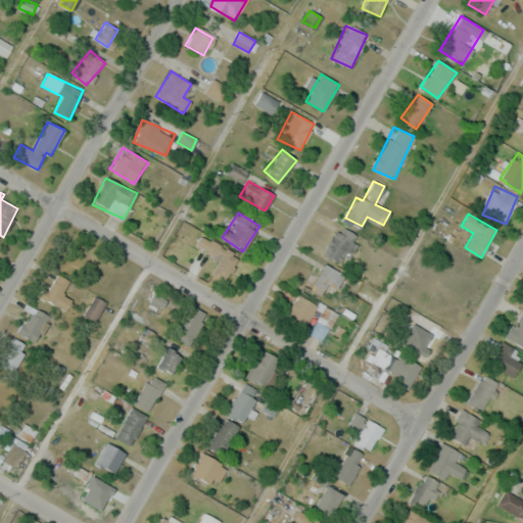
[(358,237),(341,225),(320,252),(337,265),(358,237)]
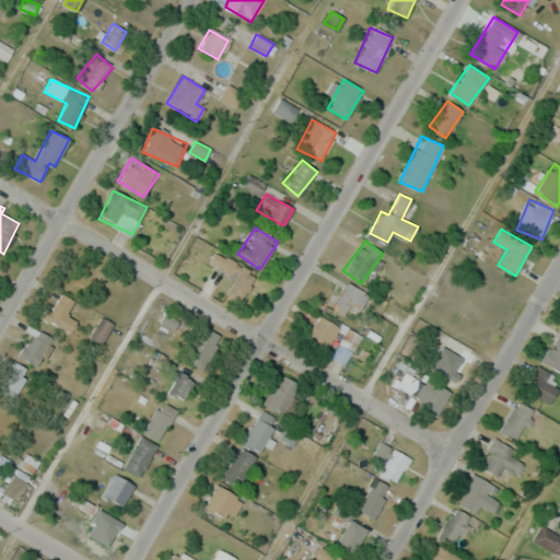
[(256,279),(218,249),(209,260),(234,280),(225,292),(238,302),(256,279)]
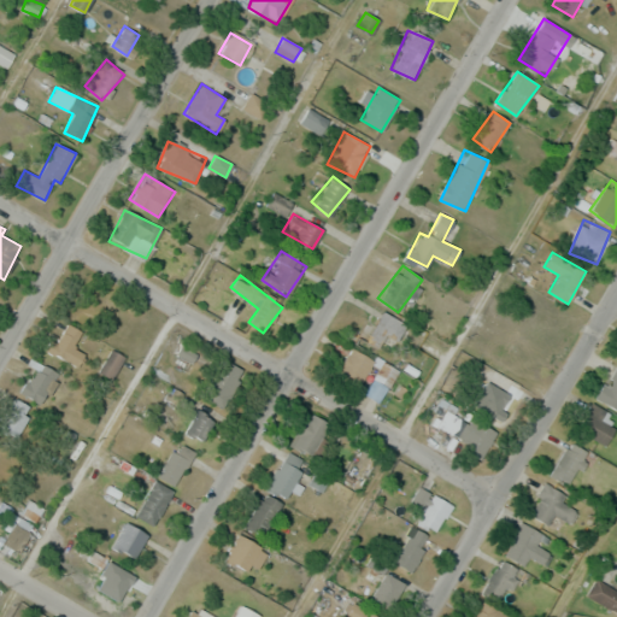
[(383,338),(399,342),(406,322),(369,309),(358,340),(380,348),(383,338)]
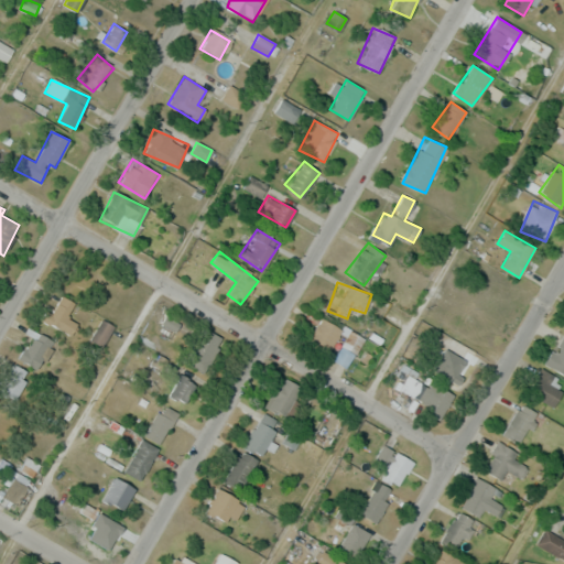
[(78,323),(66,317),(74,303),(54,292),(40,320),(71,336),(78,323)]
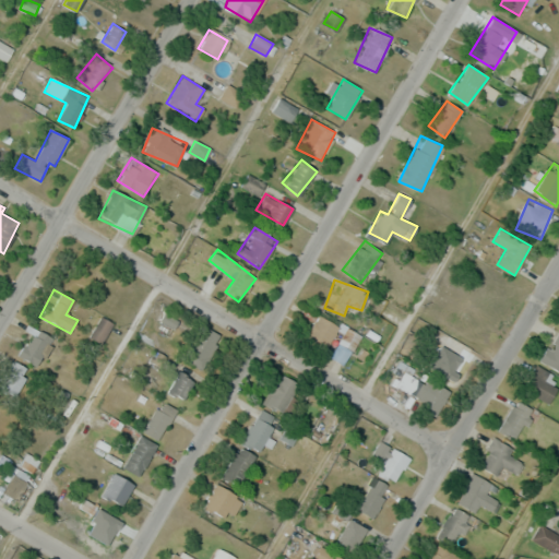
[(155,329),(169,336),(178,321),(165,313),(155,329)]
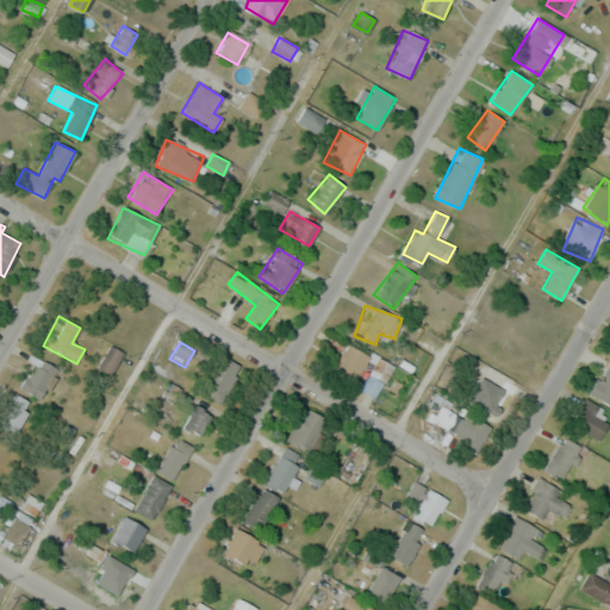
[(369,356),(347,344),(332,372),(354,384),(369,356)]
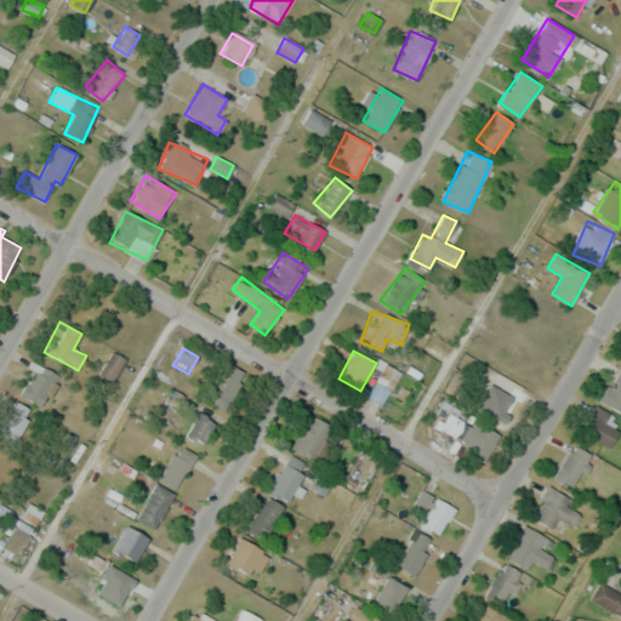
[(245,372),(226,362),(204,399),(222,410),(245,372)]
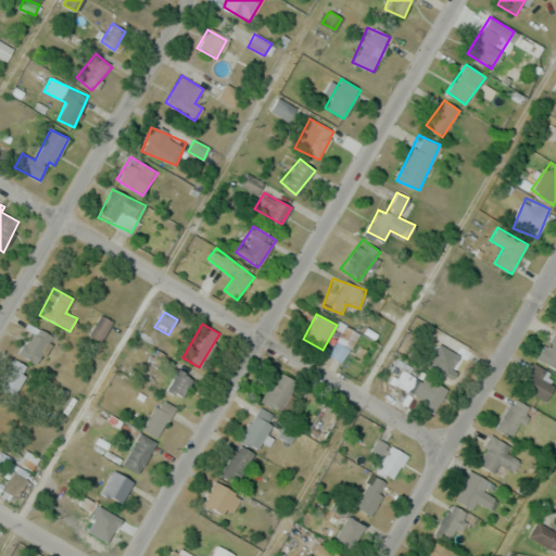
[(53,338),(36,326),(19,353),(36,364),(53,338)]
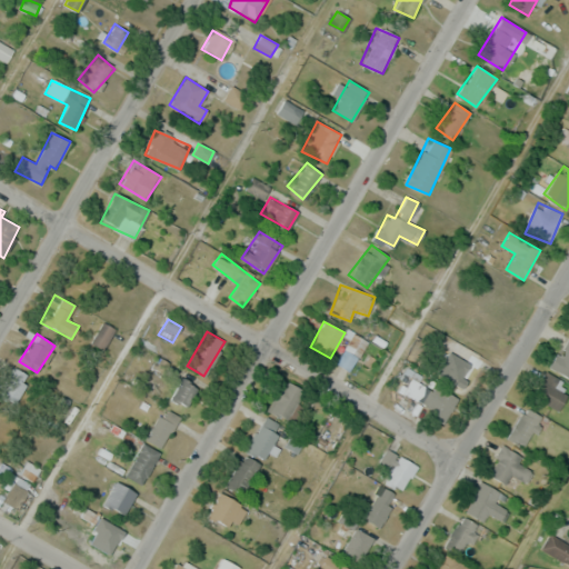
[(343,349),(358,357),(367,341),(352,333),(343,349)]
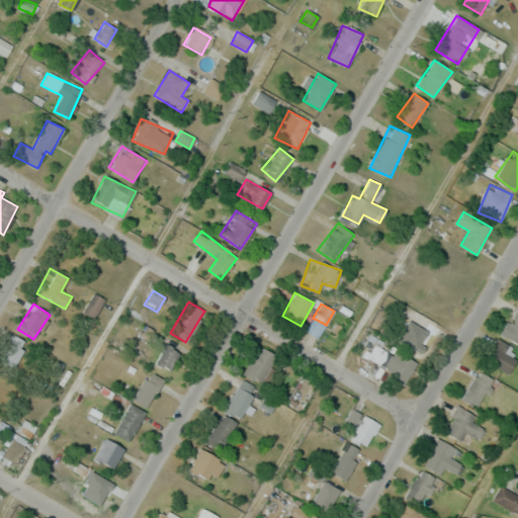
[(517,304),(517,305),(500,333),(517,344),(517,304)]
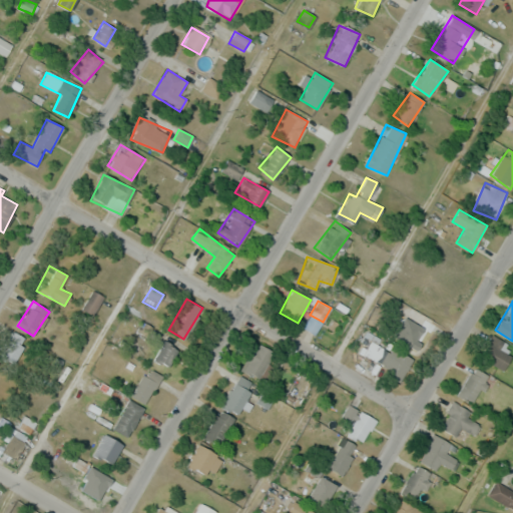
[(398,340),(415,351),(433,323),(417,312),(398,340)]
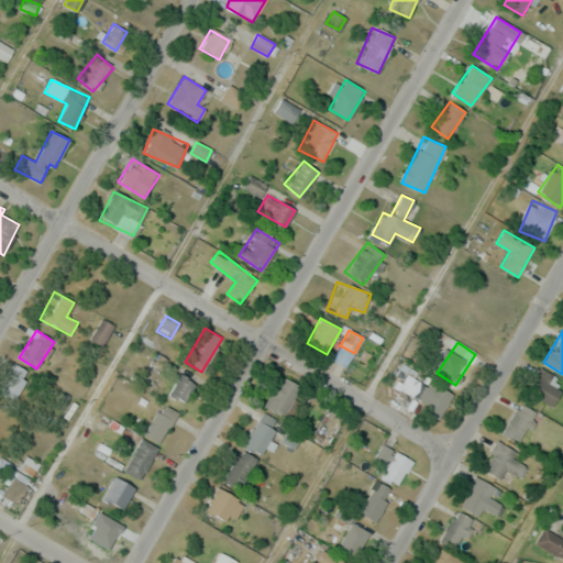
[(151,363),(162,370),(166,359),(156,353),(151,363)]
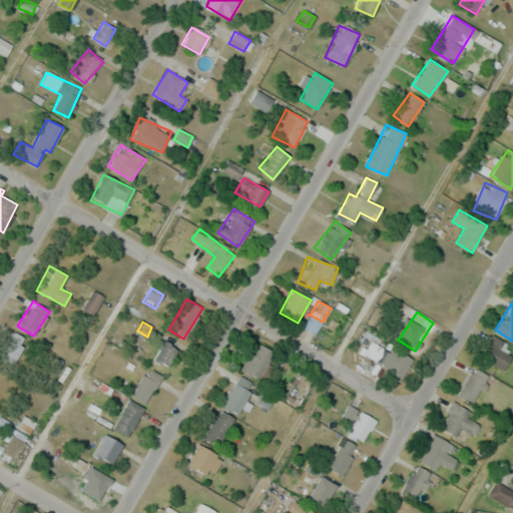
[(27,340),(11,331),(0,349),(0,356),(13,364),(27,340)]
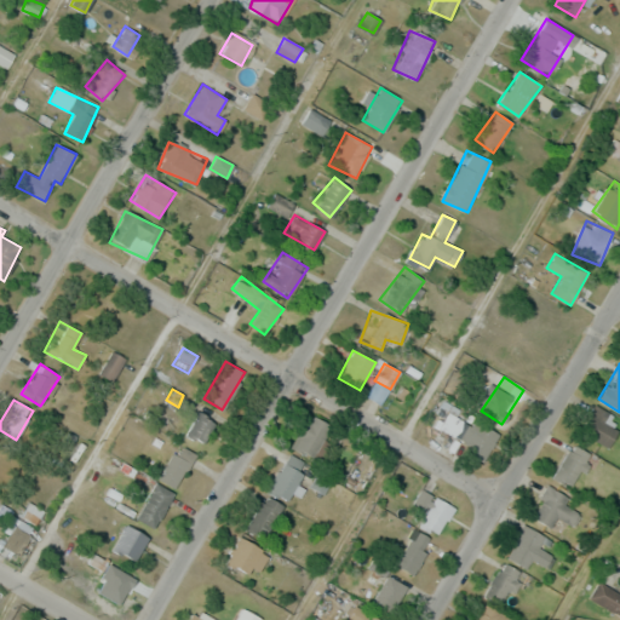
[(610,415),(596,406),(579,429),(606,448),(619,431),(606,423),(610,415)]
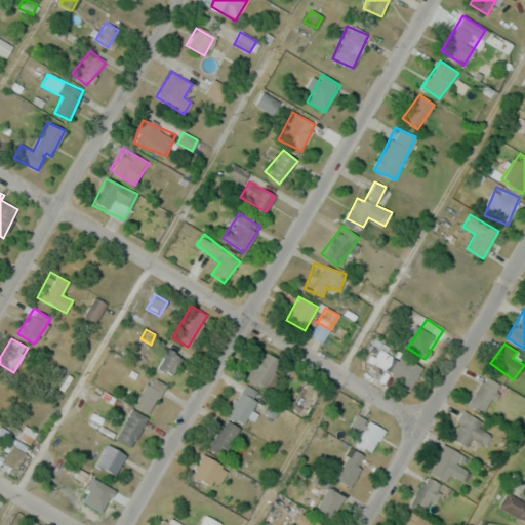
[(157,366),(171,376),(183,358),(168,349),(157,366)]
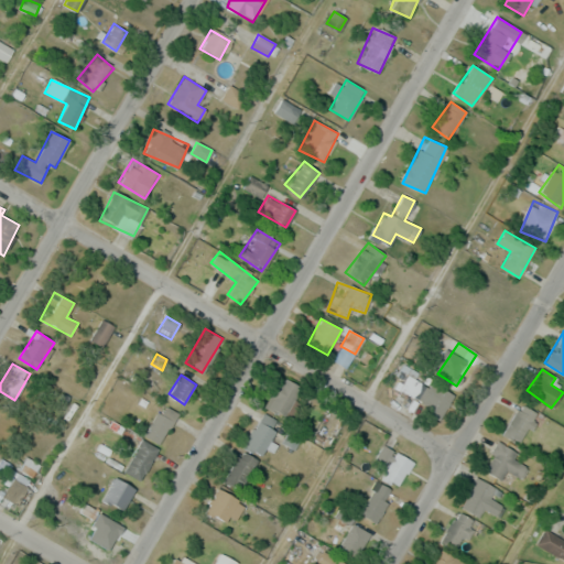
[(426,387),(408,375),(399,389),(441,416),(454,396),(431,381),(426,387)]
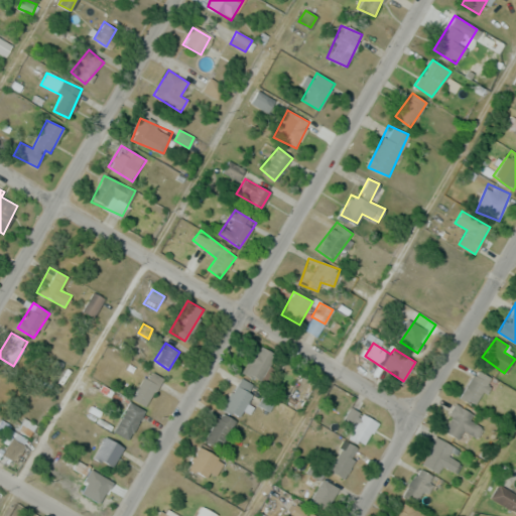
[(275,354),(257,345),(243,371),(261,381),(275,354)]
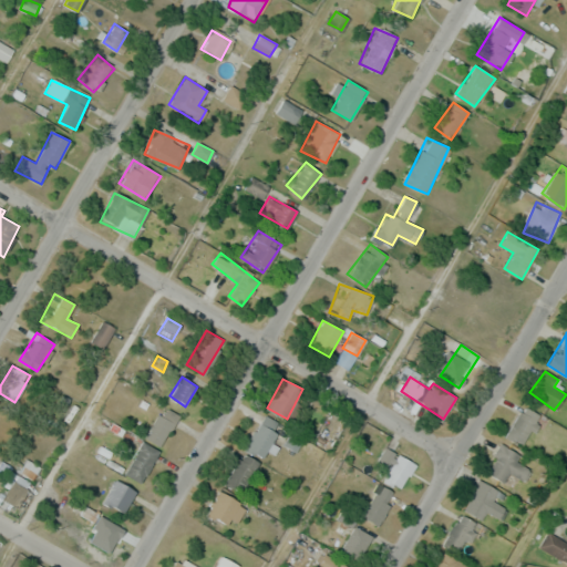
[(160,447),(179,415),(164,405),(144,437),(160,447)]
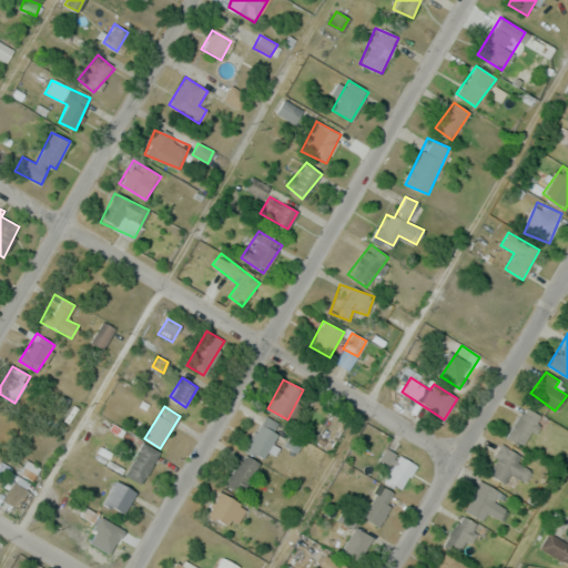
[(523,447),(541,417),(524,406),(506,436),(523,447)]
